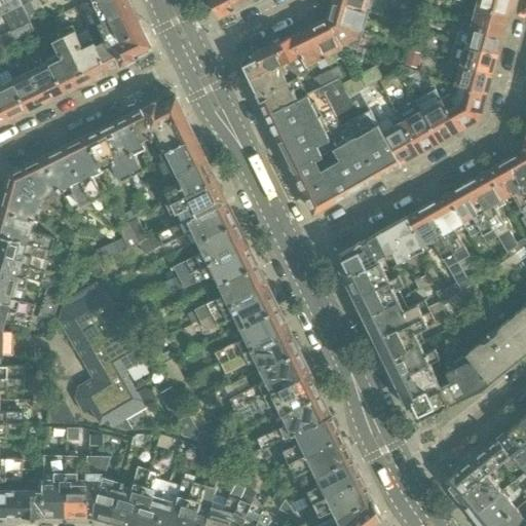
[(0,0),(0,14),(21,5),(19,0),(0,0)]
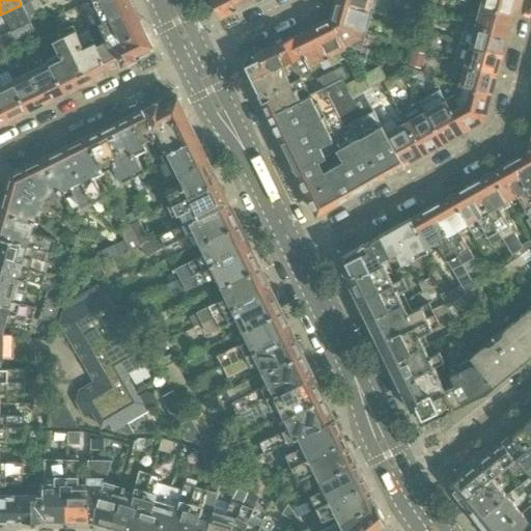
[(37,0),(33,0),(29,2),(32,9),(39,6),(42,8),(37,0)]
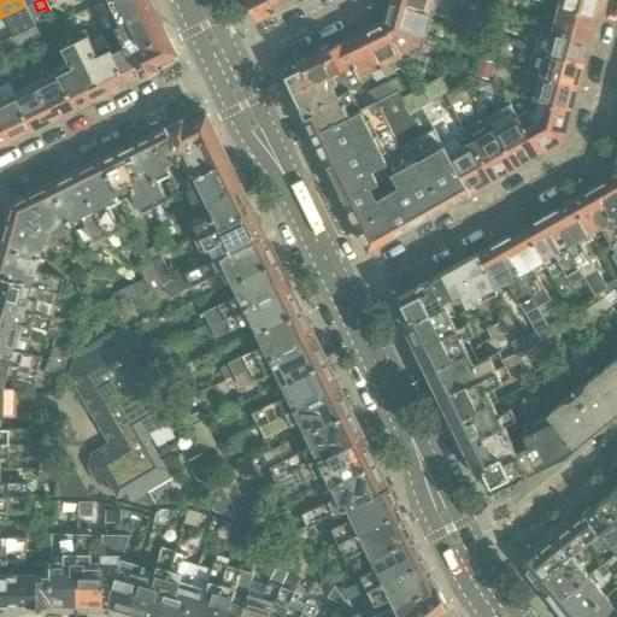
[(124,46),(112,52),(115,58),(166,33),(150,0),(105,0),(103,1),(124,46)]
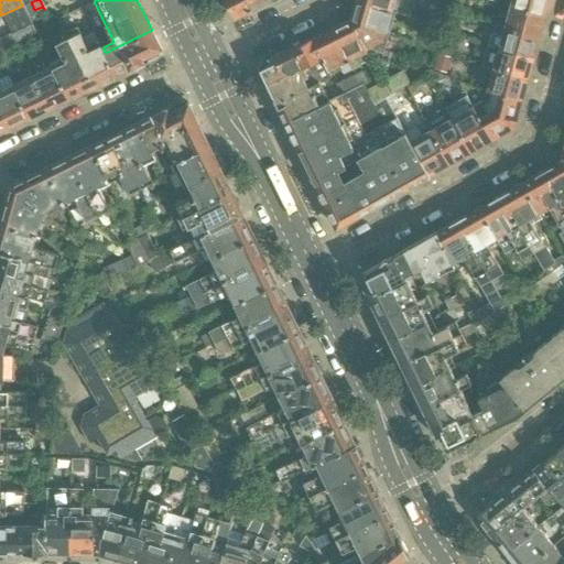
[(225,0),(234,18),(269,0),(225,0)]
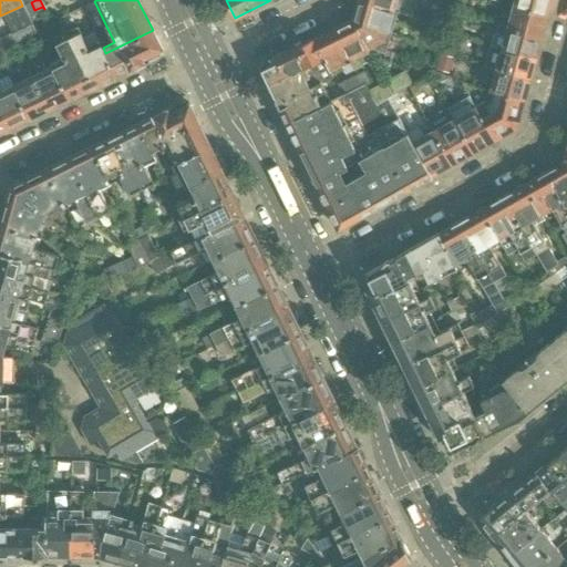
[(358,0),(358,1),(394,10),(397,0),(401,0),(425,7),(428,0),(358,0)]
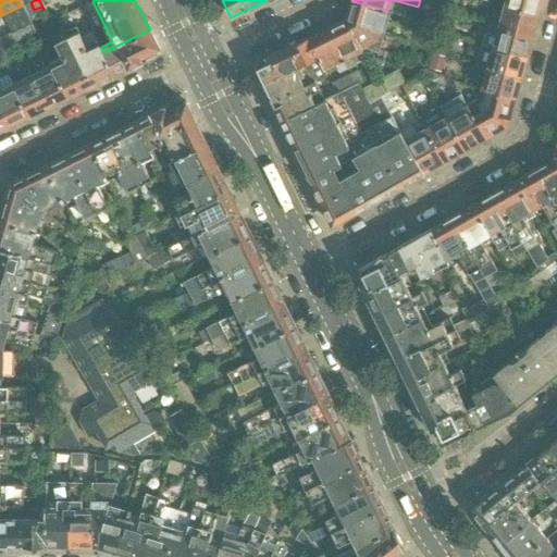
[(505,0),(504,8),(537,17),(541,0),(505,0)]
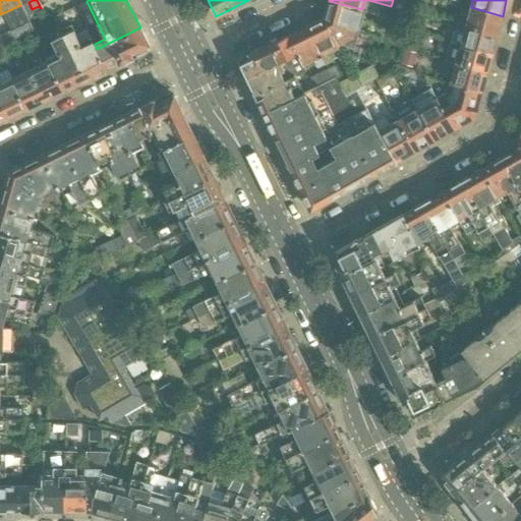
[(325,17),(324,17),(338,46),(342,44),(353,49),(364,10),(362,9),(329,1),(325,17)]
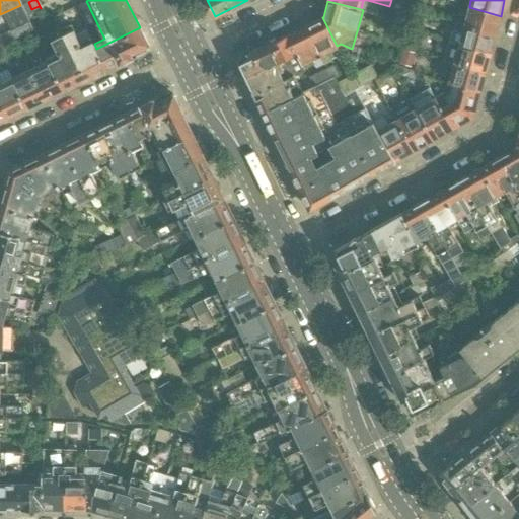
[(28,2),(21,6),(26,17),(42,9),(41,8),(39,6),(31,9),(28,2)]
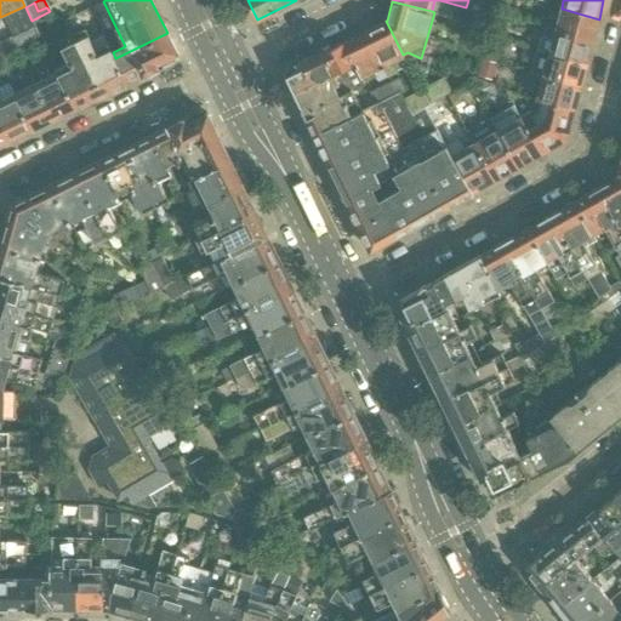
[(34,27),(32,21),(26,7),(24,6),(0,17),(0,43),(13,36),(34,27)]
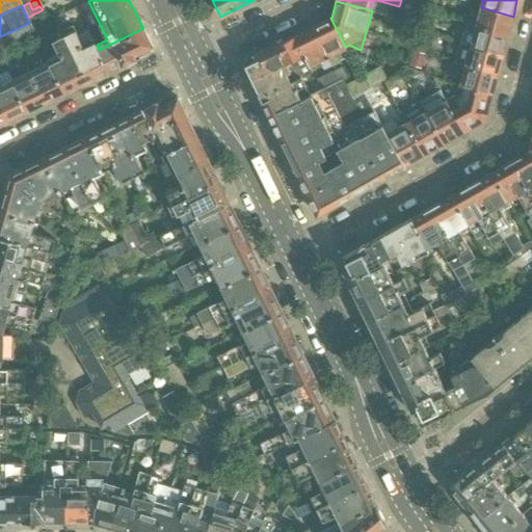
[(481,7),(476,27),(508,36),(513,17),(481,7)]
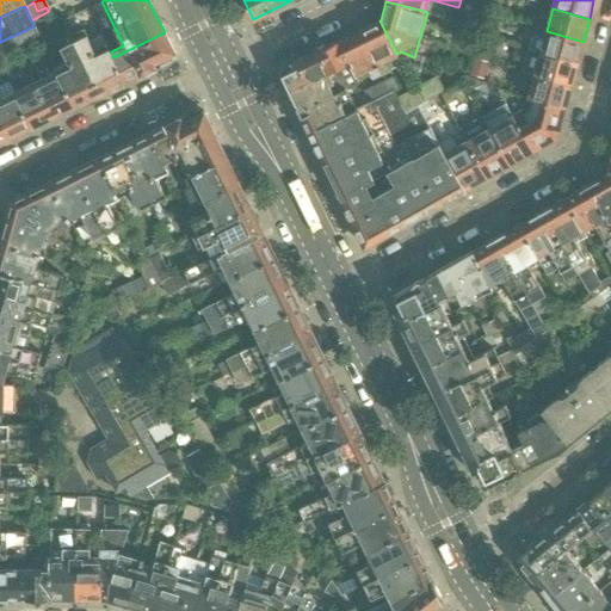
[(380,20),(358,31),(381,76),(389,72),(384,63),(397,57),(396,54),(380,20)]
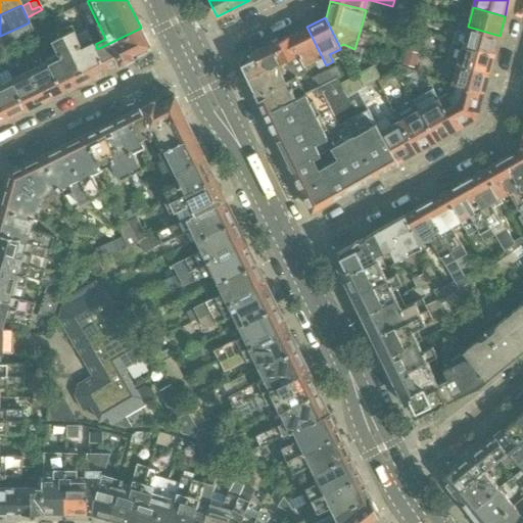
[(29,22),(11,31),(14,39),(33,30),(29,22)]
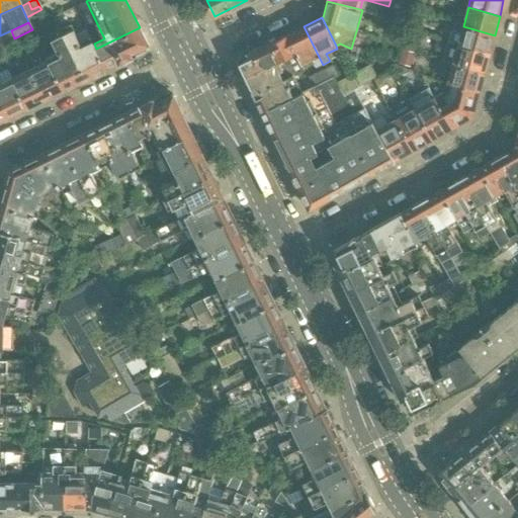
[(60,30),(84,80),(106,69),(96,49),(94,44),(90,36),(79,41),(71,24),(60,30)]
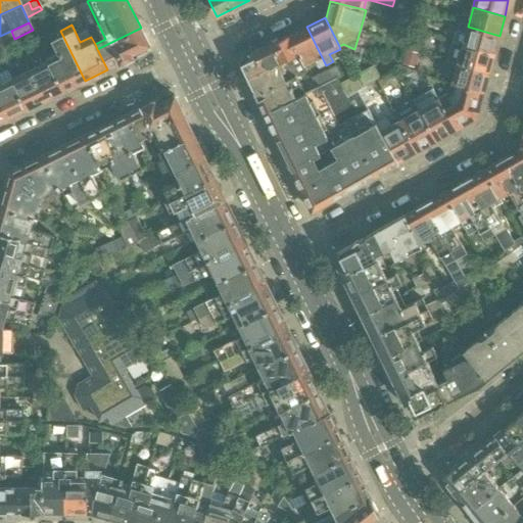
[(92,25),(87,28),(91,36),(96,33),(92,25)]
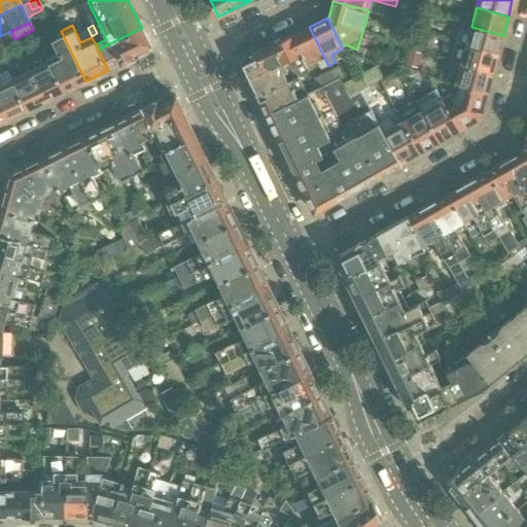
[(290,36),(302,59),(306,67),(317,62),(320,70),(328,66),(309,27),(290,36)]
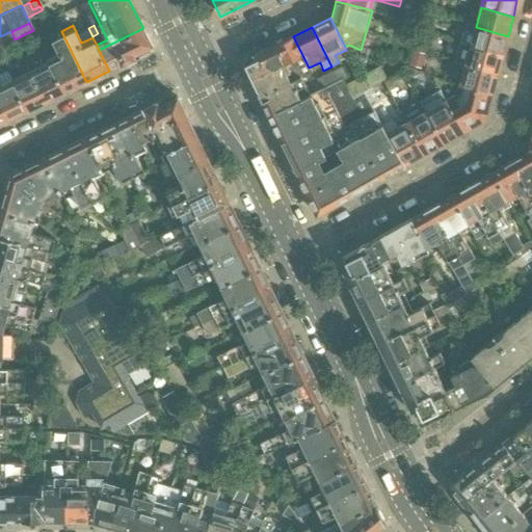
[(476,27),(471,48),(502,56),(508,36),(476,27)]
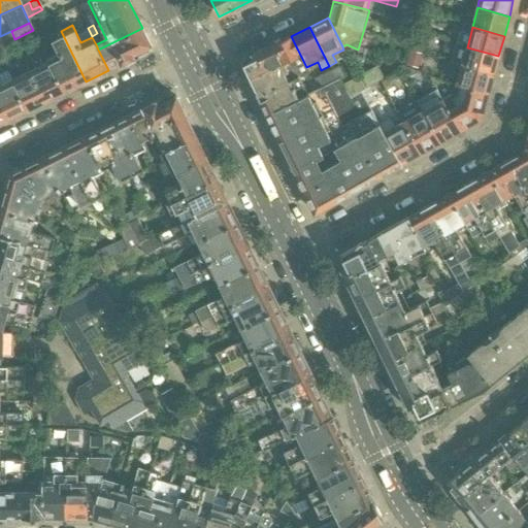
[(98,50),(108,70),(149,51),(151,44),(142,28),(98,50)]
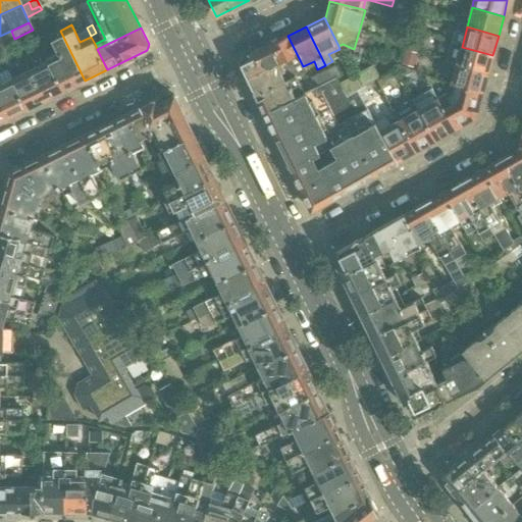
[(406,49),(417,53),(423,34),(412,30),(406,49)]
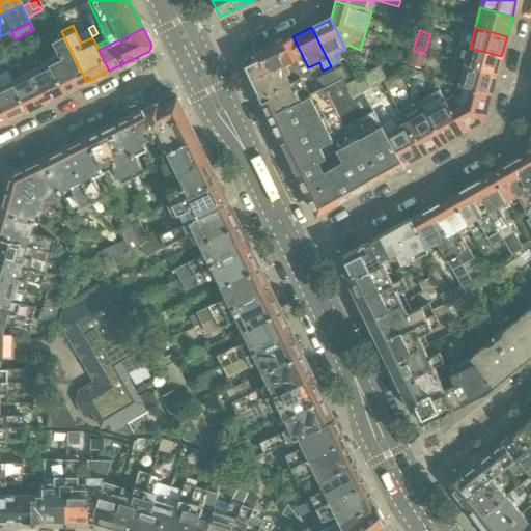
[(11,31),(0,36),(0,47),(15,40),(15,39),(11,31)]
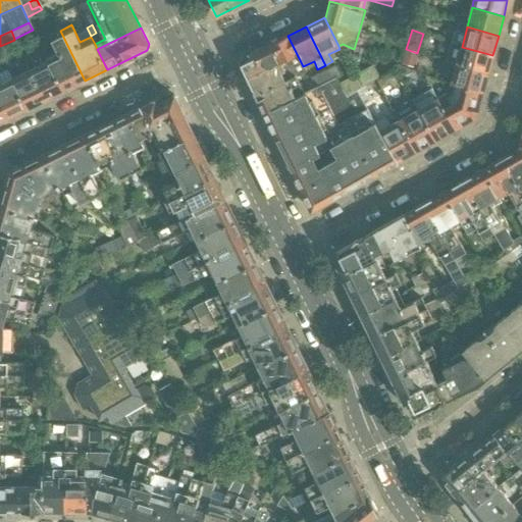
[(46,58),(62,92),(85,81),(60,31),(49,36),(57,53),(46,58)]
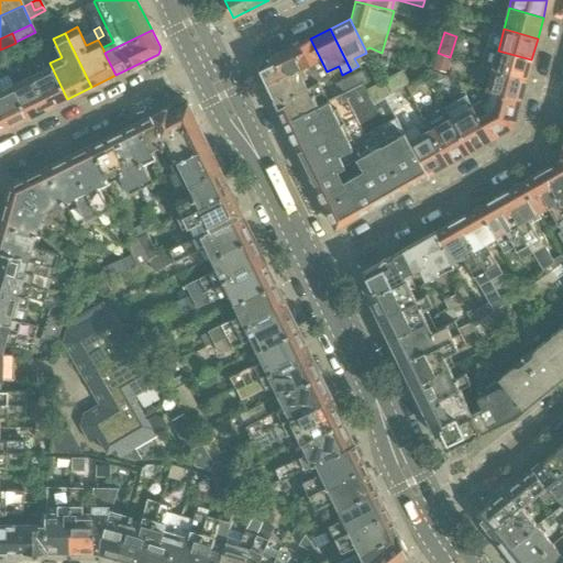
[(260,69),(268,89),(322,63),(310,39),(262,63),(260,69)]
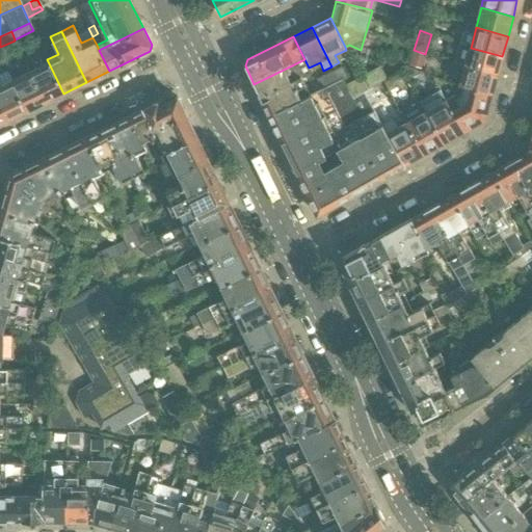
[(455,65),(464,69),(497,77),(502,56),(471,48),(460,45),(455,65)]
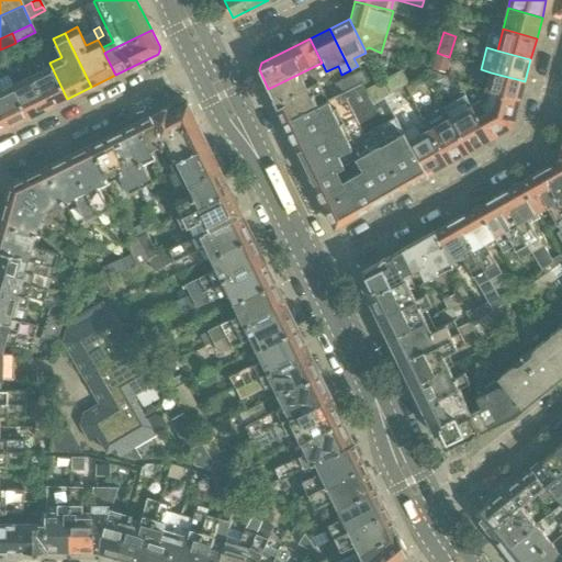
[(434,69),(441,71),(445,72),(448,57),(438,54),(436,62),(434,69)]
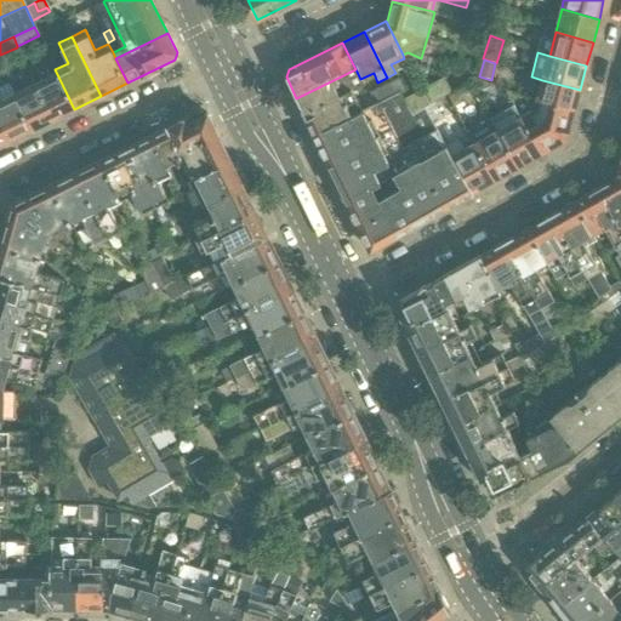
[(36,83),(55,119),(74,109),(55,69),(56,73),(36,83)]
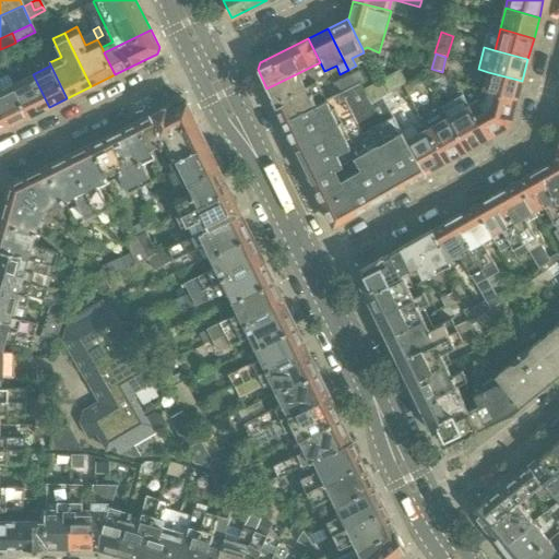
[(266,88),(284,123),(324,100),(316,82),(328,76),(324,71),(320,62),(266,88)]
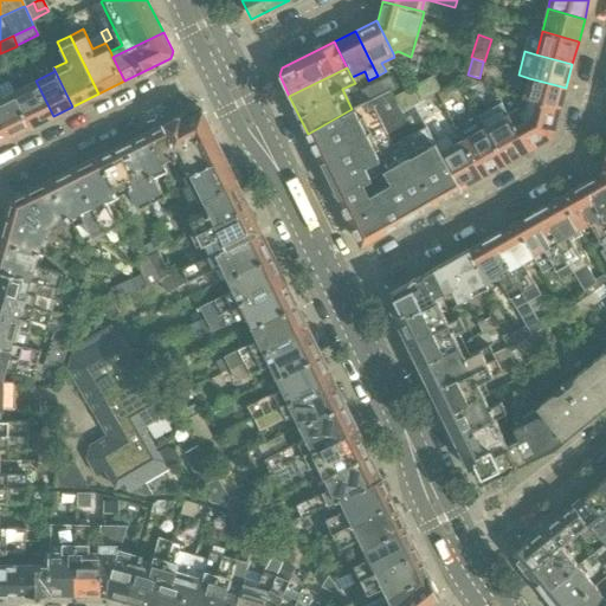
[(458,81),(464,90),(477,83),(465,77),(458,81)]
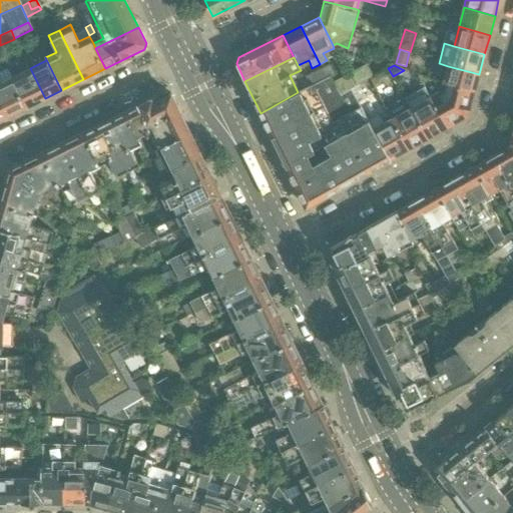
[(348,76),(354,86),(372,77),(366,66),(348,76)]
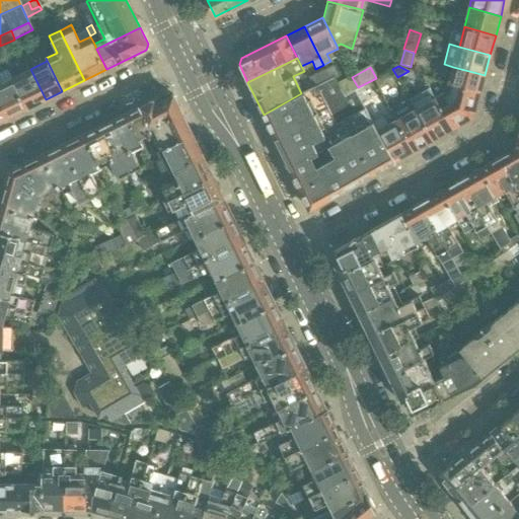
[(448,85),(452,86),(479,94),(485,75),(453,67),(448,85)]
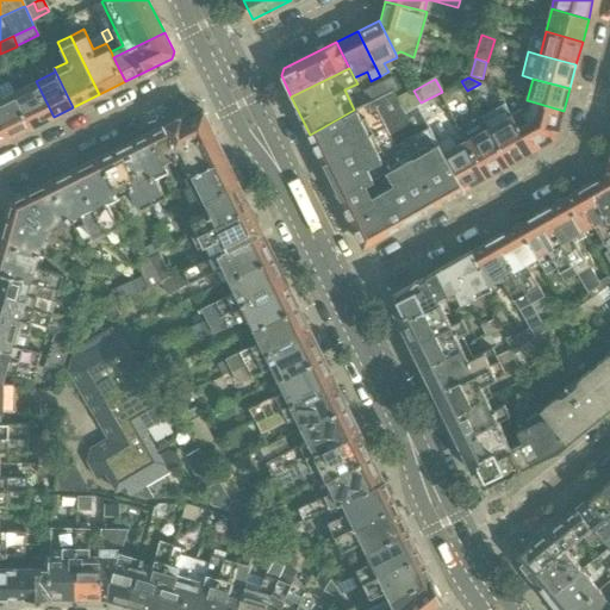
[(392,80),(384,83),(388,92),(391,91),(397,88),(392,80)]
